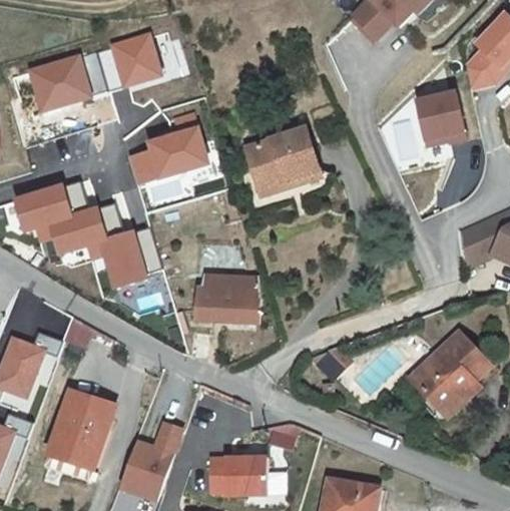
[(369,0),(357,13),(381,36),(398,19),(403,24),(418,7),(411,0),(369,0)]
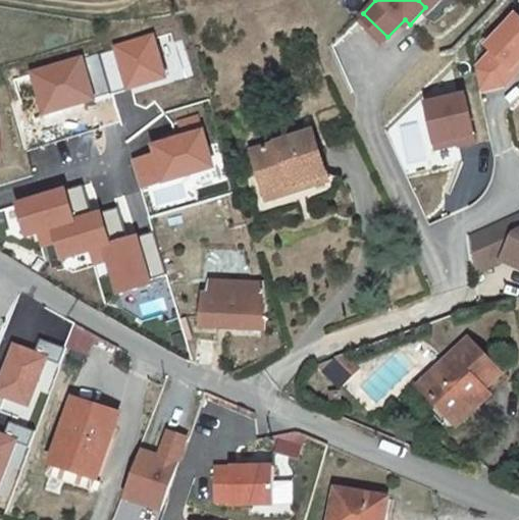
[(518,58),(518,15),(512,9),(479,44),(485,49),(472,64),(477,91),(503,87),(518,69),(518,62),(517,61),(518,58)]
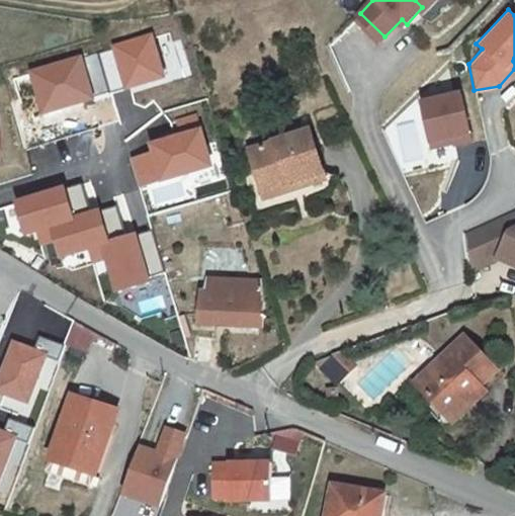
[(149,31),(109,44),(122,86),(162,74),(149,31)]
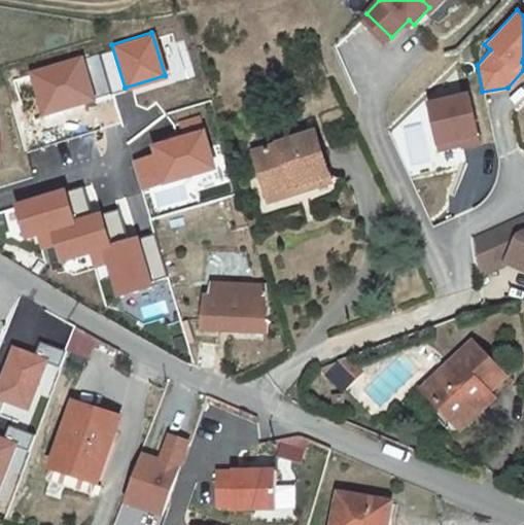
[(77,57),(29,71),(40,109),(89,95),(77,57)]
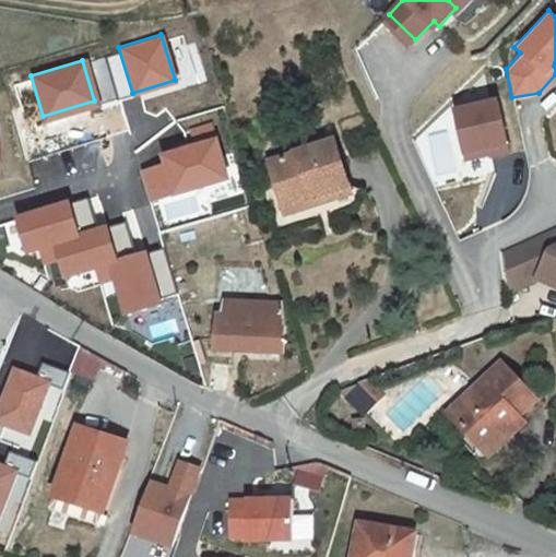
[(496,97),(451,107),(463,161),(509,152),(496,97)]
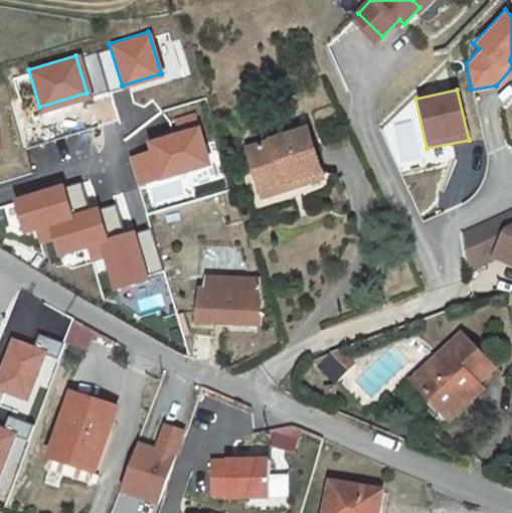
[(148,150),(127,156),(136,184),(156,178),(156,180),(208,164),(191,110),(171,116),(175,131),(145,141),(148,150)]
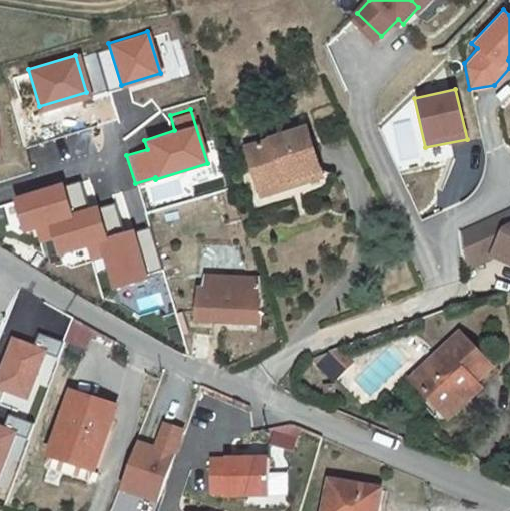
[(324,162),(311,121),(251,140),(266,182),(324,162)]
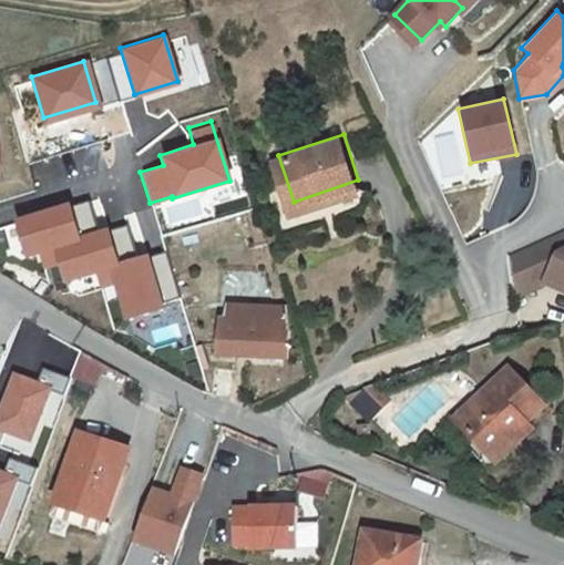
[(361,191),(358,180),(294,202),(297,213),(361,191)]
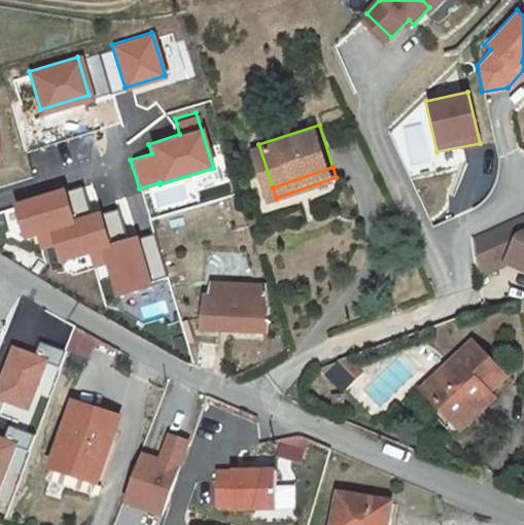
[(58,191),(12,205),(22,236),(35,232),(39,245),(55,240),(60,259),(88,251),(91,265),(106,259),(115,290),(146,281),(133,237),(104,246),(95,214),(67,222),(58,191)]
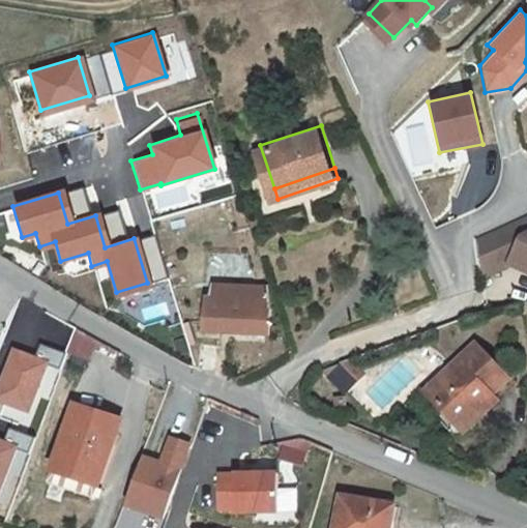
[(486,273),(513,260),(524,235),(526,233),(526,217),(477,238),(486,273)]
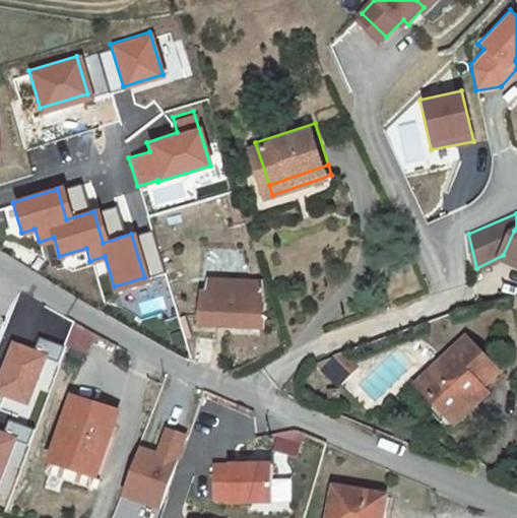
[(516,229),(514,231),(503,255),(516,261),(516,229)]
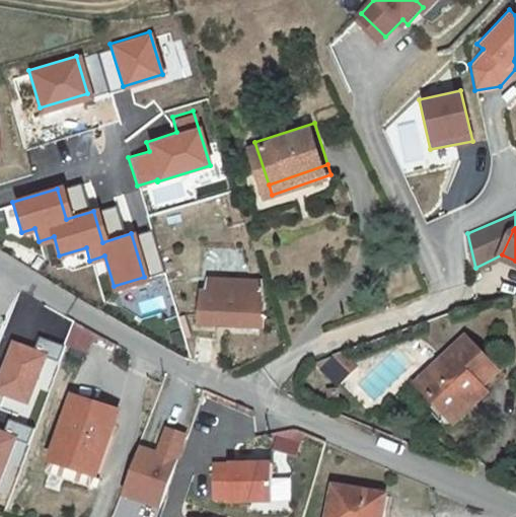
[(261,281),(207,279),(206,290),(199,290),(197,323),(263,327),(266,303),(261,281)]
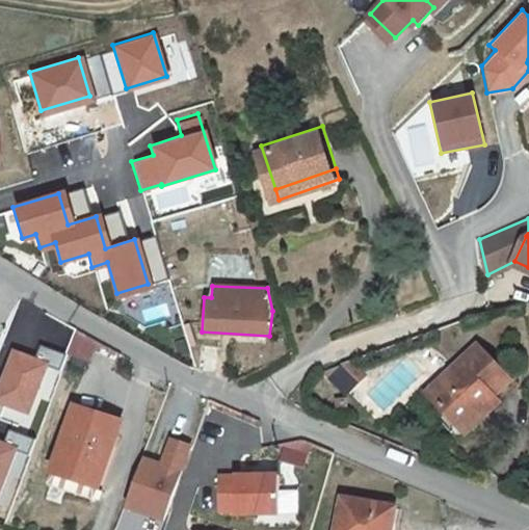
[(513,369),(475,336),(428,388),(473,425),(504,392),(498,387),(513,369)]
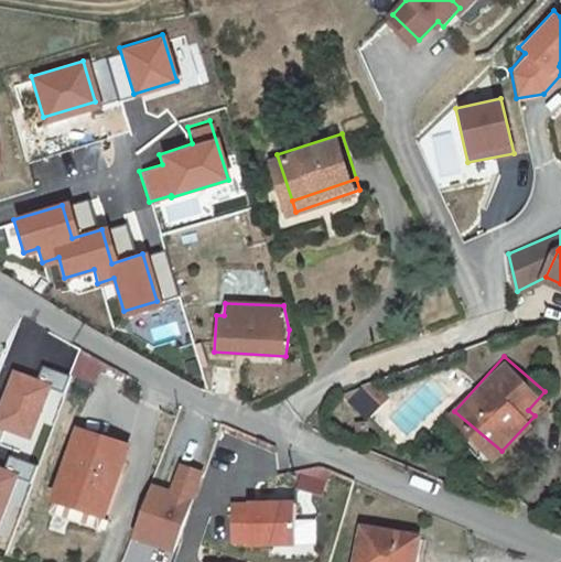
[(0,427),(25,438),(46,385),(10,370),(0,396),(0,427)]
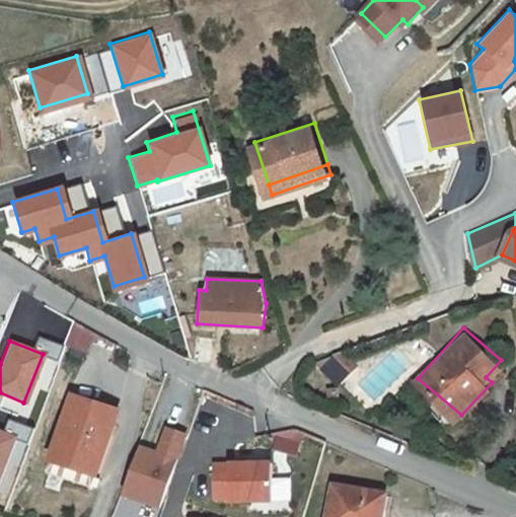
[(346,373),(335,356),(320,365),(332,382),(346,373)]
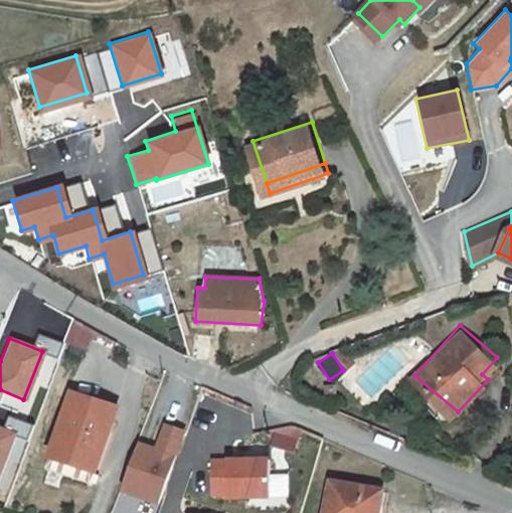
[(74,390),(55,450),(99,466),(119,405),(74,390)]
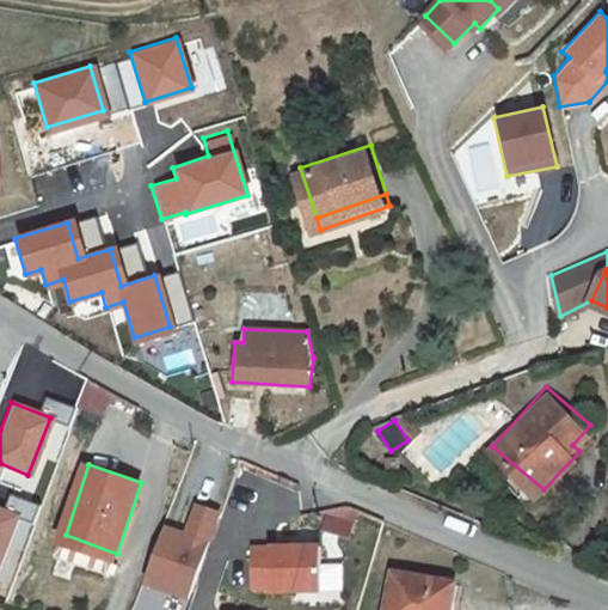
[(214,510),(192,502),(180,534),(160,526),(141,577),(184,593),(214,510)]
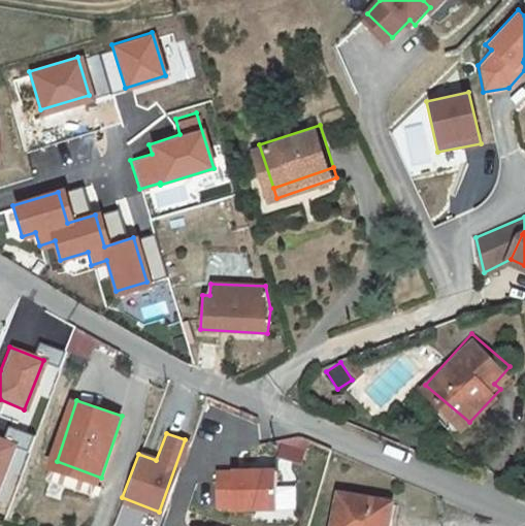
[(275,454),(298,458),(304,437),(296,435),(279,437),(275,454)]
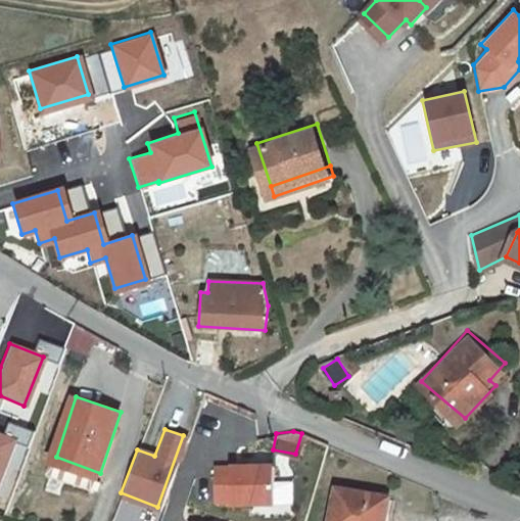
[(0,468),(11,438),(0,433),(0,468)]
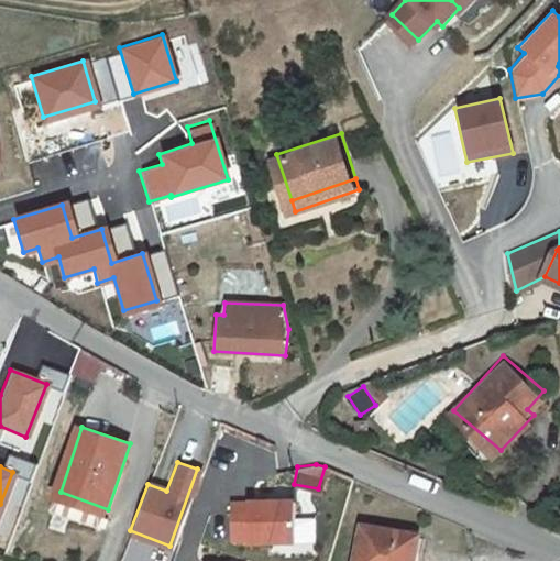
[(102,525),(108,509),(61,492),(55,507),(102,525)]
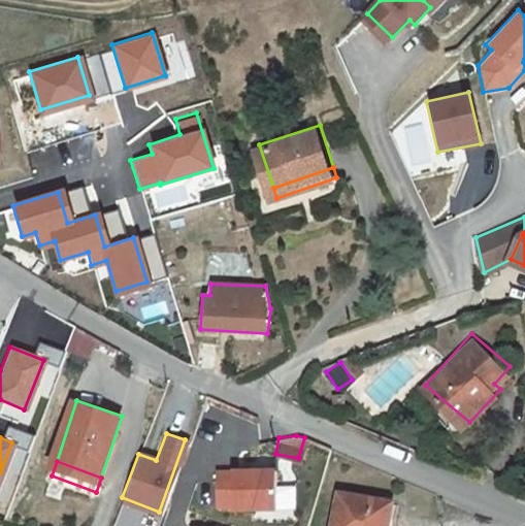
[(279,471),(218,470),(218,506),(234,506),(234,510),(279,511),(279,471)]
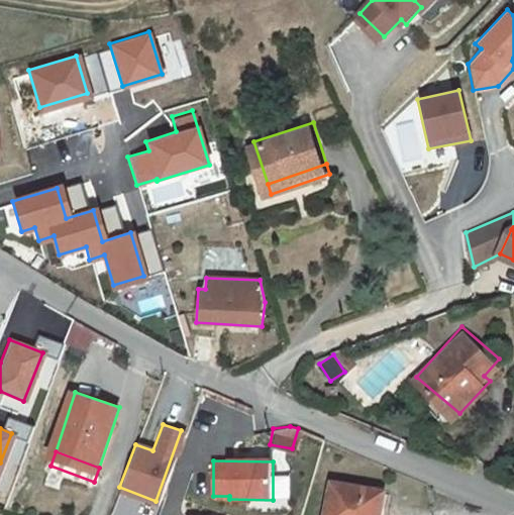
[(380,514),(385,493),(333,484),(327,514),(380,514)]
